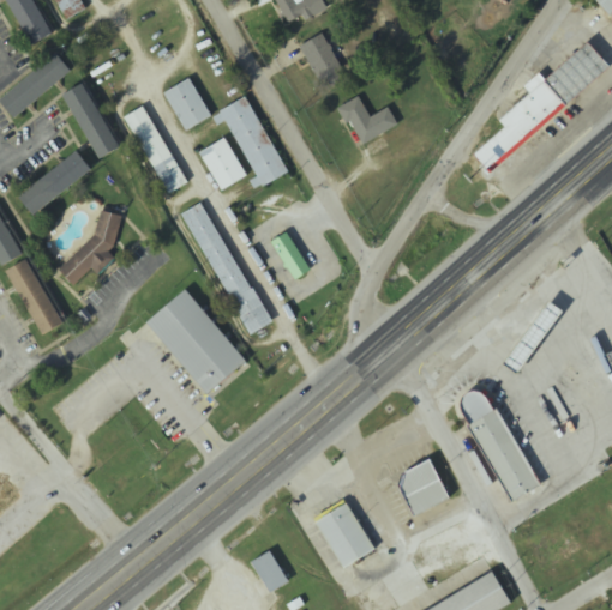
[(7,0),(31,46),(53,35),(34,0),(7,0)]
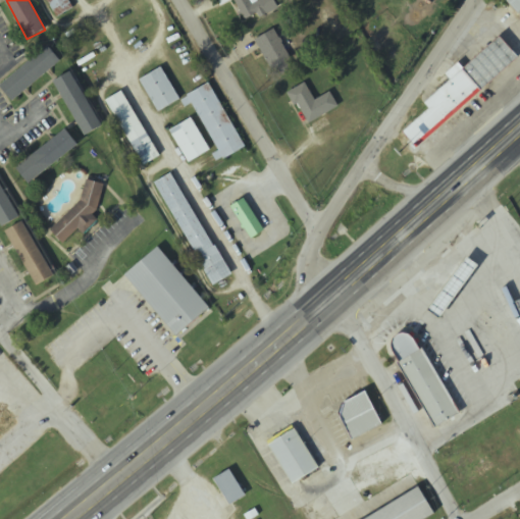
[(45,0),(54,16),(70,8),(66,0),(45,0)]
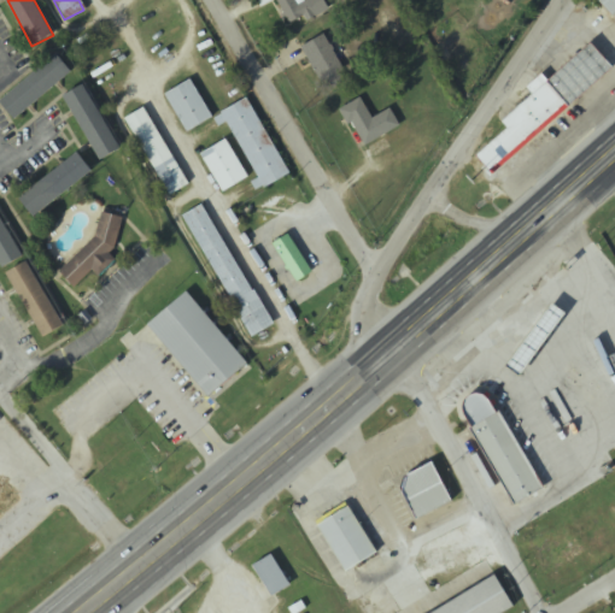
[(275,0),(288,25),(327,7),(323,0),(275,0)]
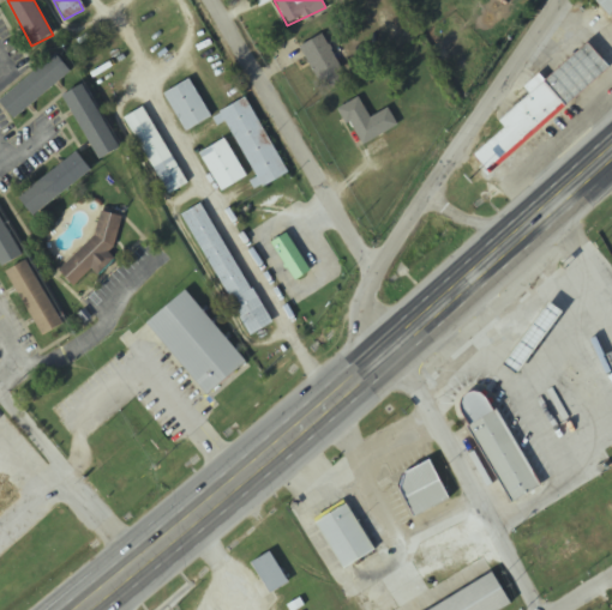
[(595,0),(610,14),(611,11),(611,0),(595,0)]
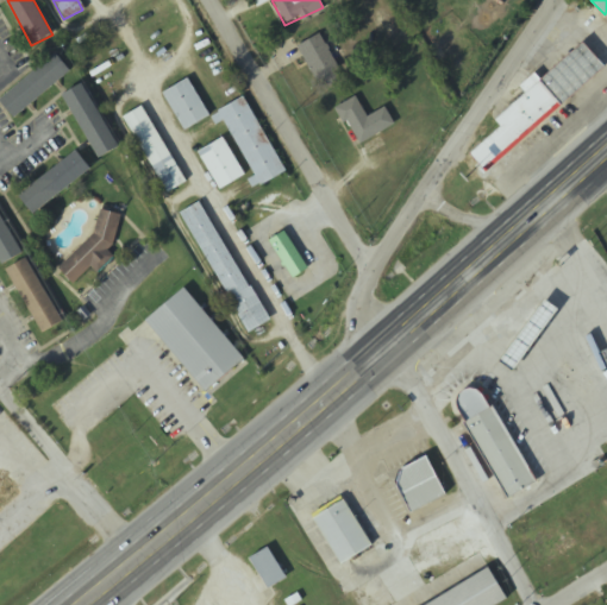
[(344,76),(319,32),(296,45),(321,88),(344,76)]
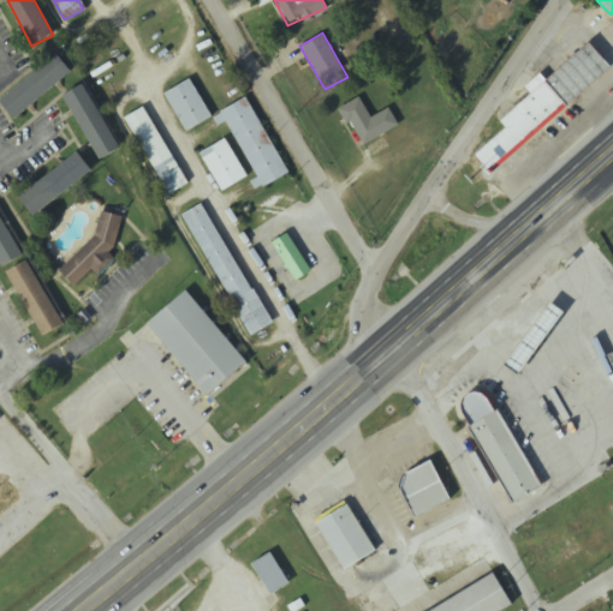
[(612,69),(590,42),(545,79),(540,73),(525,85),(531,93),(499,119),(505,126),(472,154),(488,172),(612,69)]
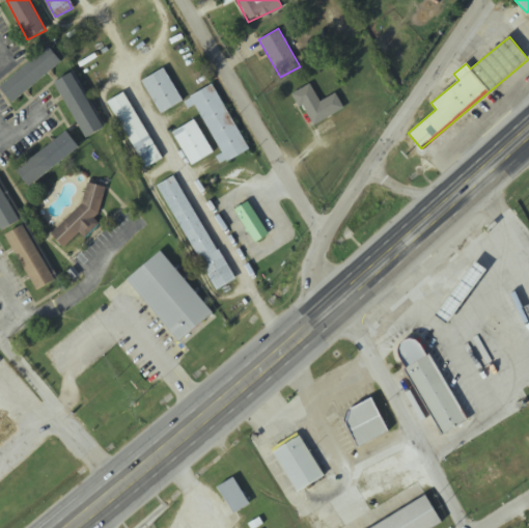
[(62,62),(50,46),(0,84),(0,86),(11,102),(62,62)]
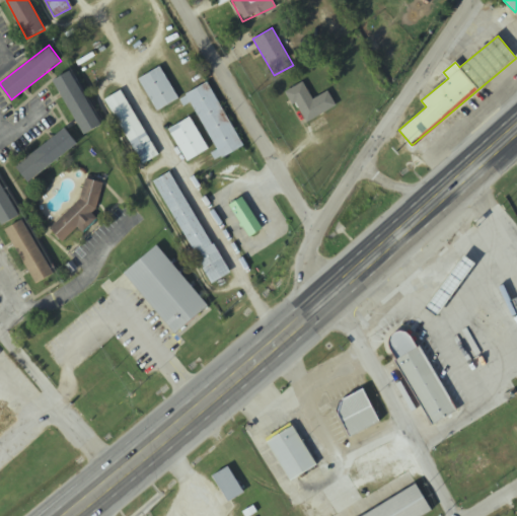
[(138,78),(156,111),(178,97),(159,66),(138,78)]
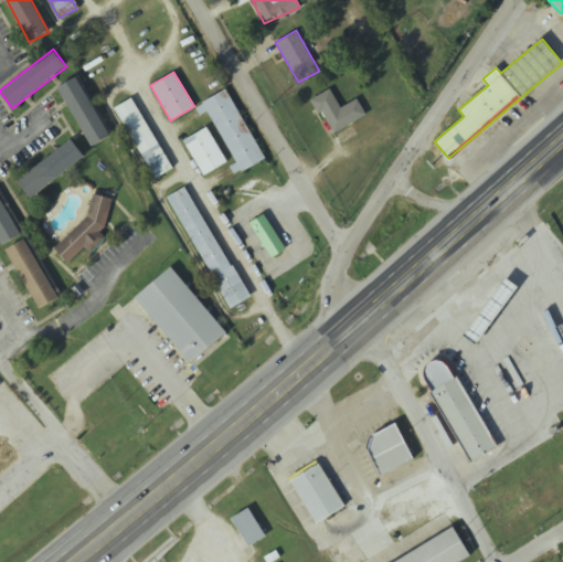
[(91,147),(109,137),(78,76),(60,86),(91,147)]
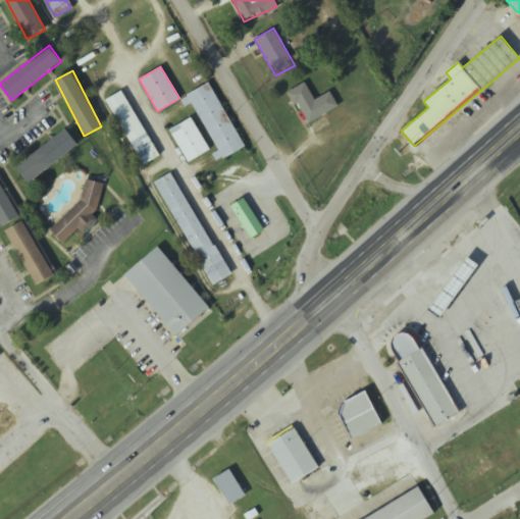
[(329,91),(313,99),(305,82),(289,91),(305,123),(338,107),(329,91)]
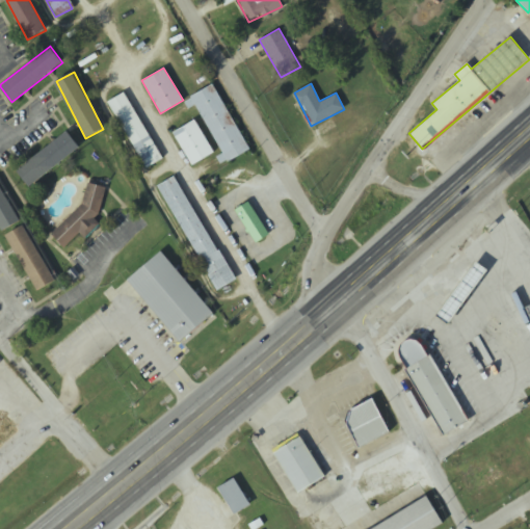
[(214,84),(184,98),(188,108),(197,104),(223,161),(245,151),(214,84)]
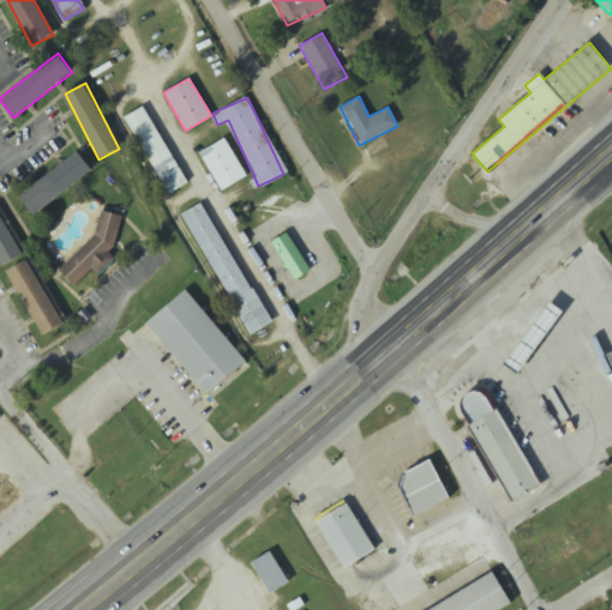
[(125,115),(168,193),(187,183),(144,106),(125,115)]
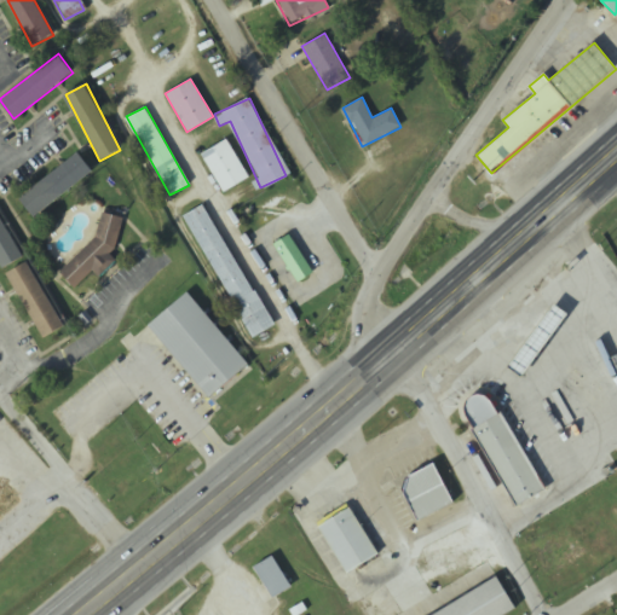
[(248,177),(225,139),(201,155),(223,191),(248,177)]
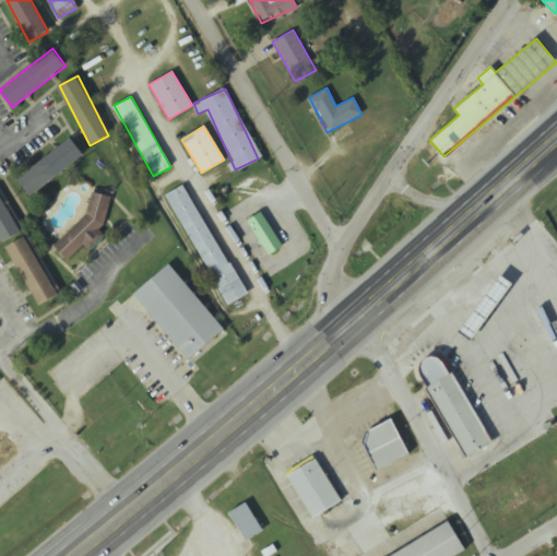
[(84,155),(70,138),(18,179),(31,197),(84,155)]
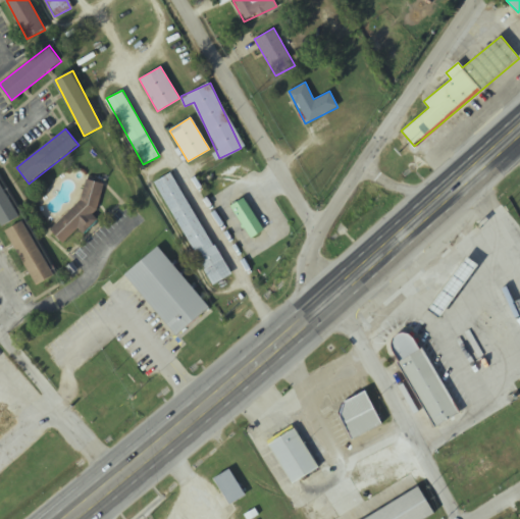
[(227,274),(173,171),(156,180),(210,283),(227,274)]
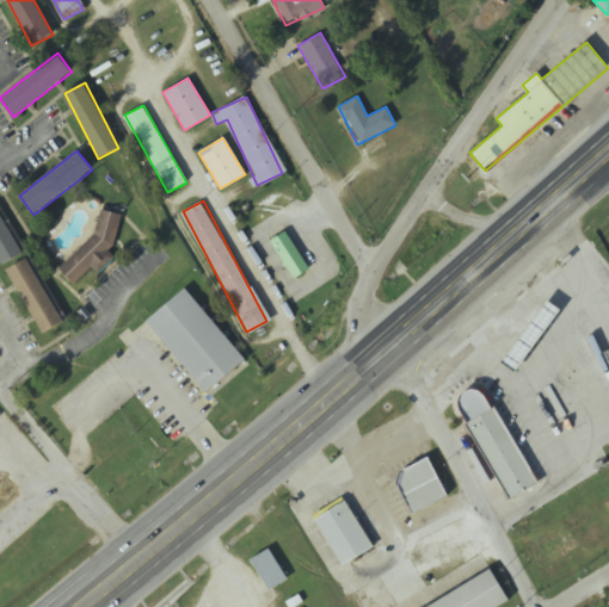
[(0,260),(2,265),(23,254),(0,214),(0,260)]
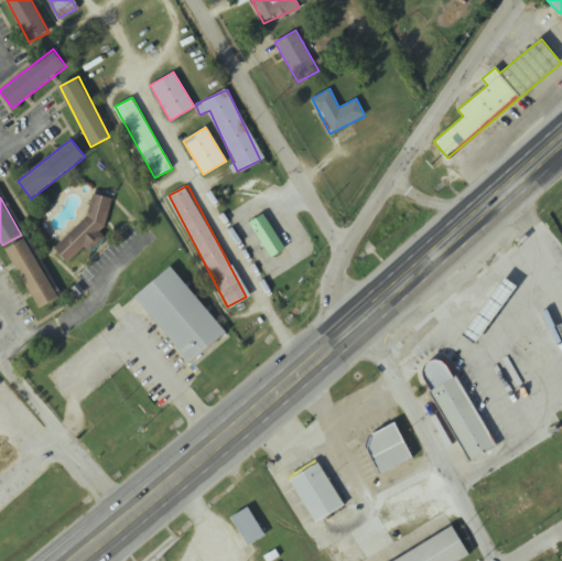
[(39,306),(57,297),(25,238),(7,249),(39,306)]
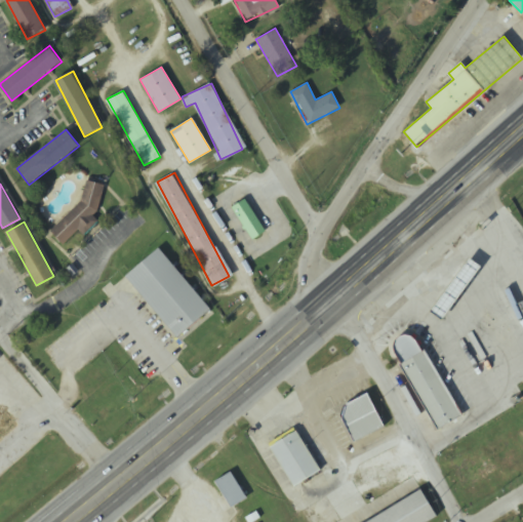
[(168,250),(134,279),(187,340),(220,312),(168,250)]
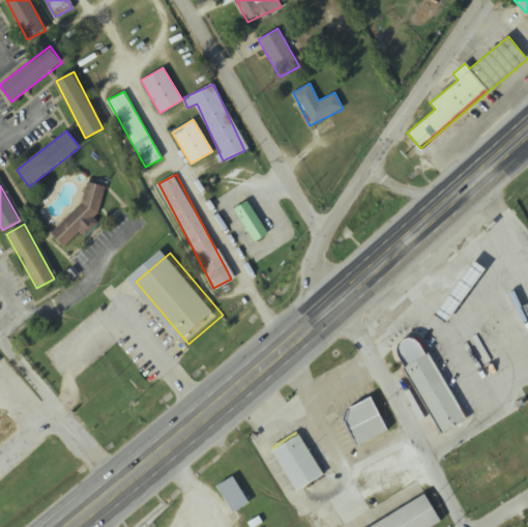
[(379,334),(392,360),(437,335),(447,354),(461,347),(443,315),(467,301),(462,290),(379,334)]
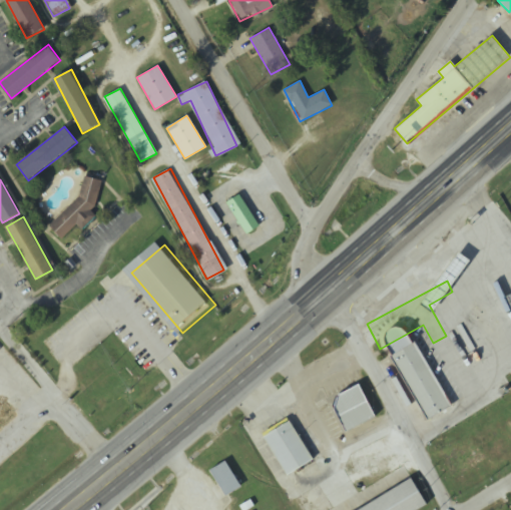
[(449,405),(412,339),(389,352),(426,418),(449,405)]
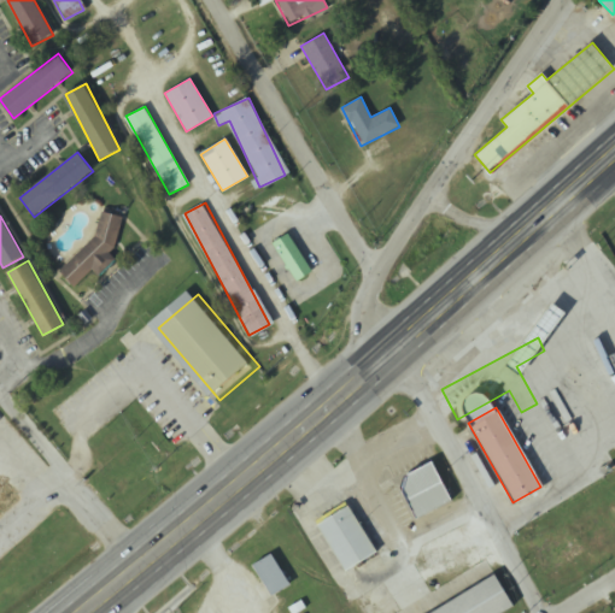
[(432,460),(400,477),(420,514),(451,499),(432,460)]
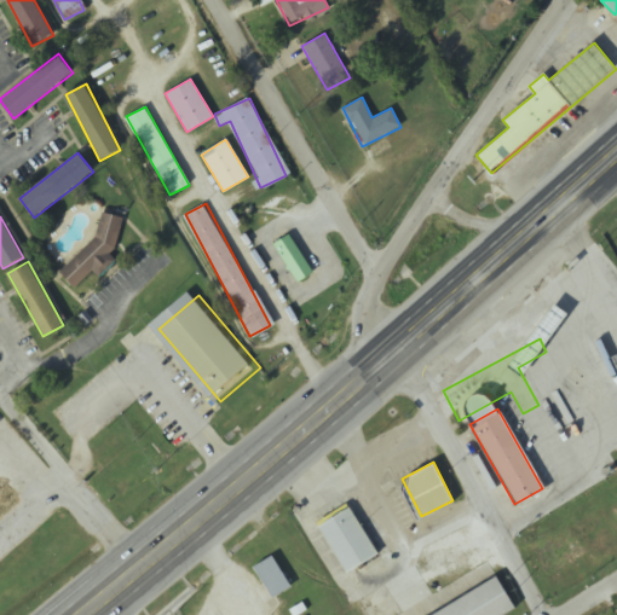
[(346,572),(379,552),(349,504),(317,523),(346,572)]
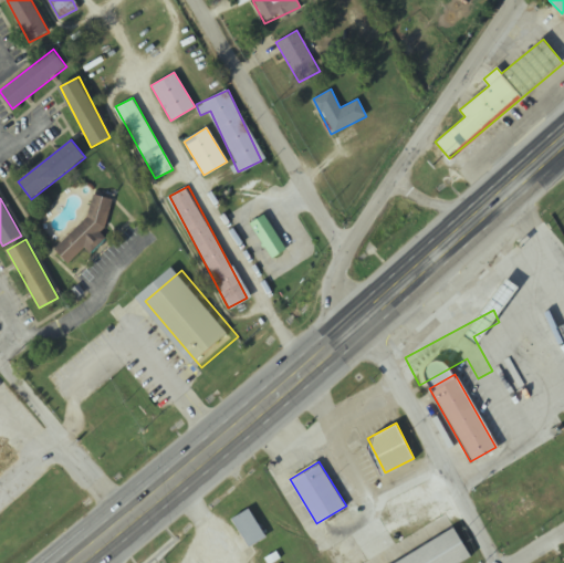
[(230,518),(248,546),(265,535),(249,507),(230,518)]
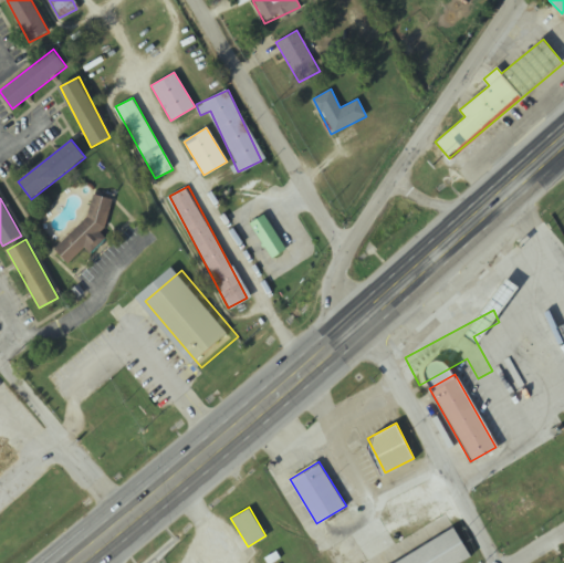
[(393,562),(461,562),(472,558),(456,528),(393,562)]
